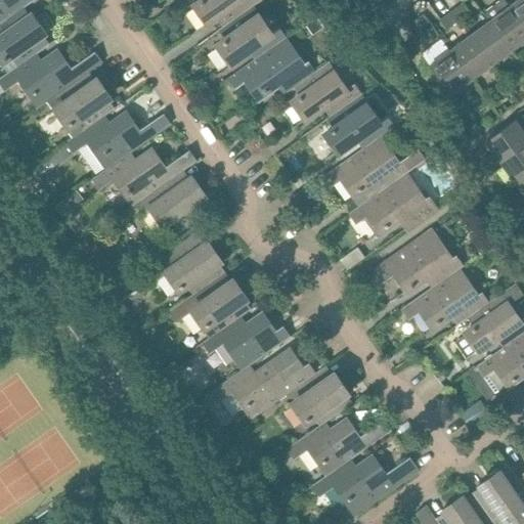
[(0,0),(0,24),(16,12),(34,0),(0,0)]
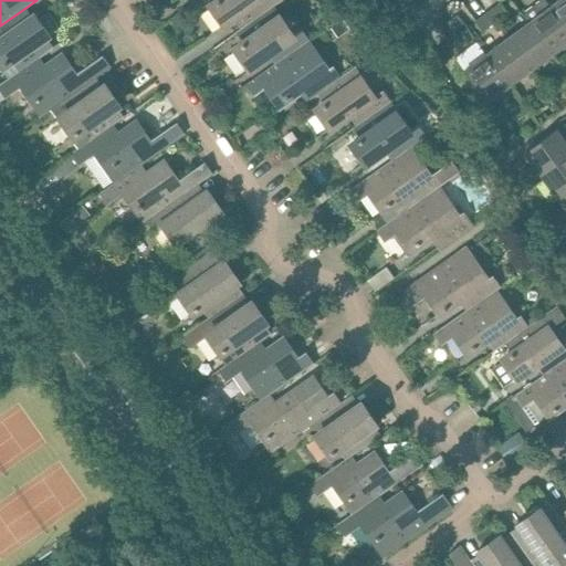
[(186,9),(198,0),(196,0),(186,8),(186,9)]
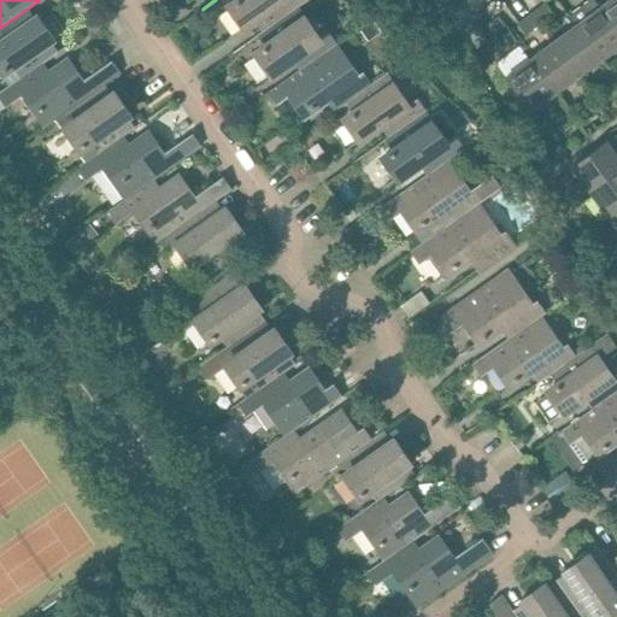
[(258,36),(298,7),(307,0),(219,0),(241,30),(274,7),(281,18),(229,56),(258,36)]
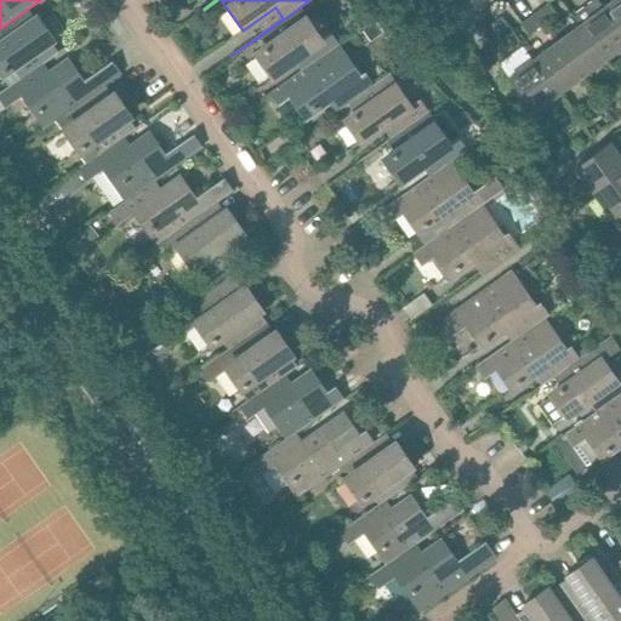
[(592,0),(573,15),(580,26),(605,60),(620,47),(620,32),(604,7),(598,0),(592,0)]
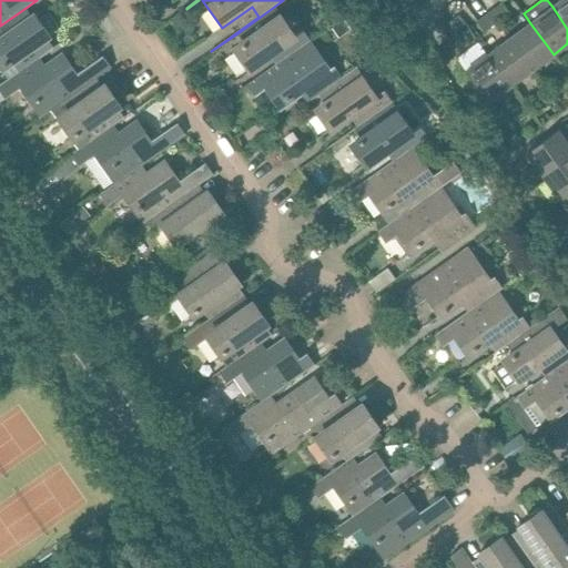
[(567,0),(561,0),(553,7),(567,29),(567,0)]
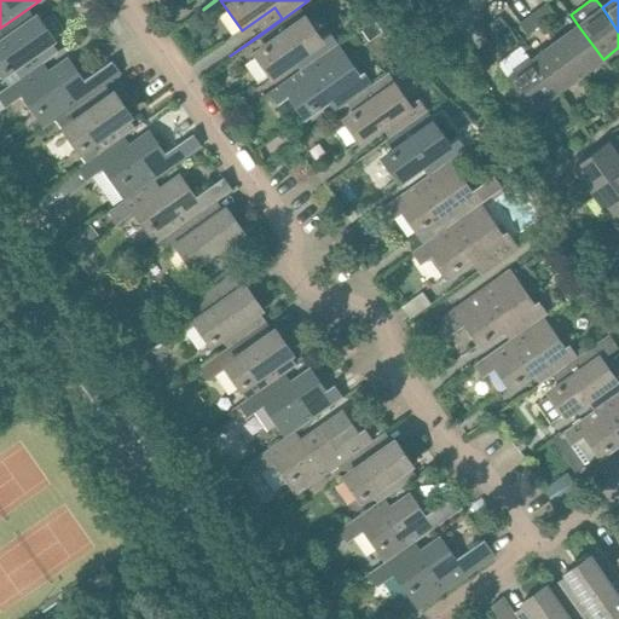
[(547,4),(533,13),(542,24),(555,15),(547,4)]
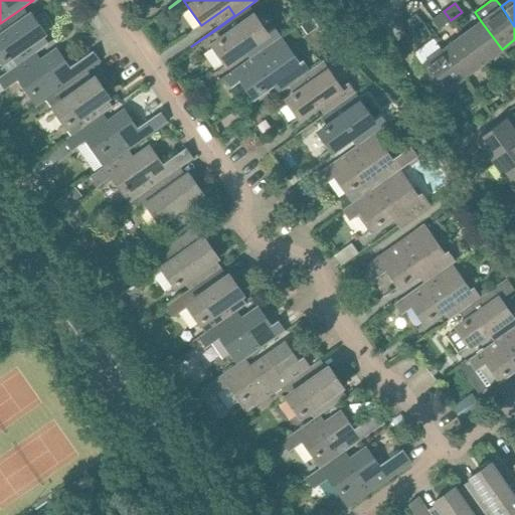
[(256,53),(281,36),(275,27),(268,32),(248,6),(215,30),(221,39),(211,46),(223,63),(250,44),(256,53)]
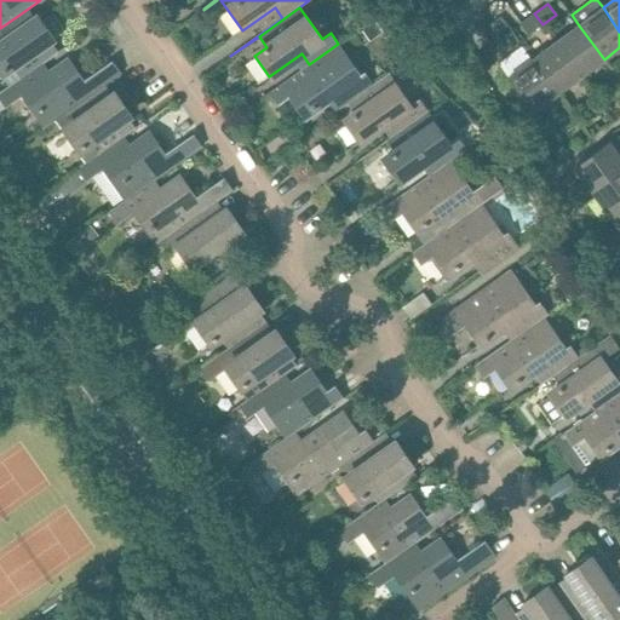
[(529,35),(543,24),(534,13),(521,23),(529,35)]
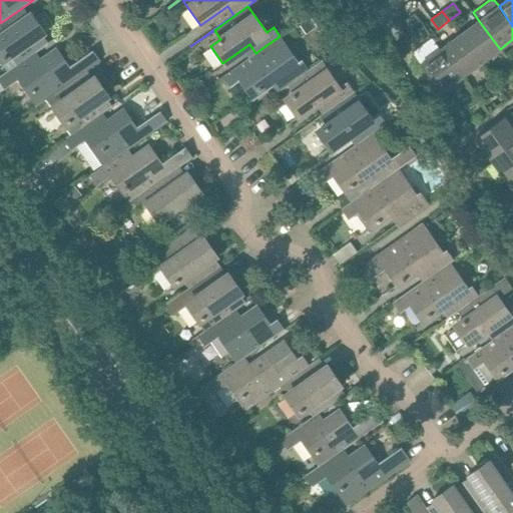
[(22,21),(16,12),(0,23),(0,61),(0,62),(14,53),(21,63),(35,53),(45,46),(45,45),(41,47),(35,38),(45,31),(33,14),(22,21)]
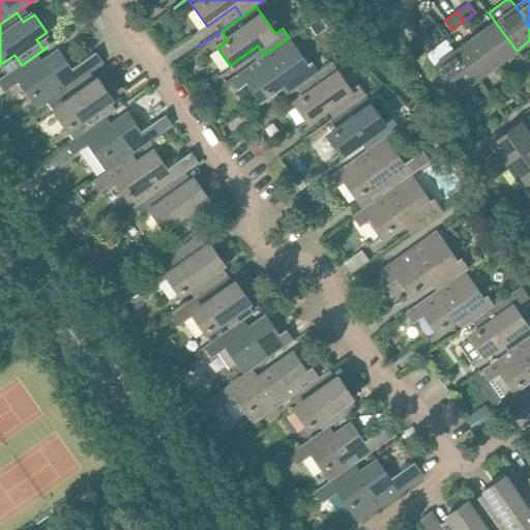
[(517,51),(495,22),(474,36),(496,66),(517,51)]
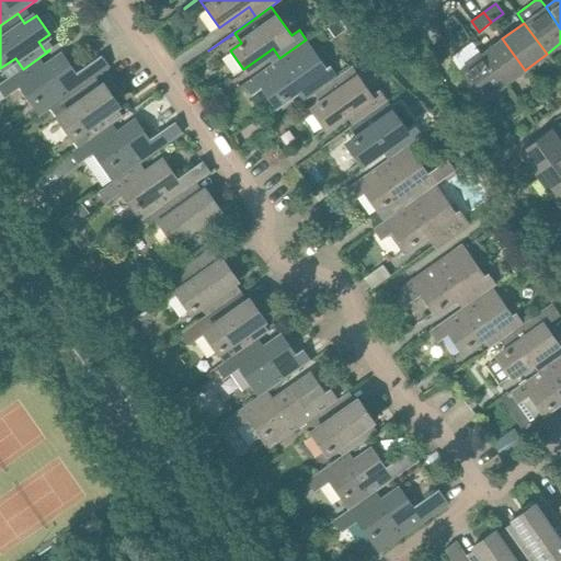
[(453,34),(431,50),(430,52),(437,61),(460,45),(453,34)]
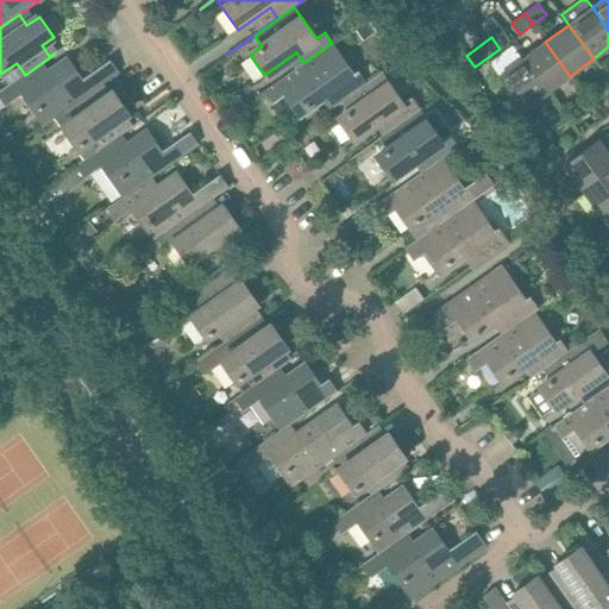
[(545,42),(522,58),(547,93),(570,76),(545,42)]
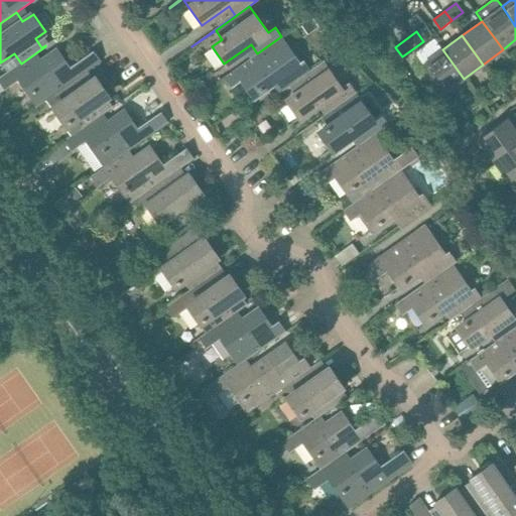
[(253,112),(290,86),(309,72),(303,61),(296,67),(285,50),(289,47),(281,36),(257,53),(224,78),(231,88),(245,79),(256,94),(246,101),(246,103),(279,79),(286,88),(253,111),(253,112)]
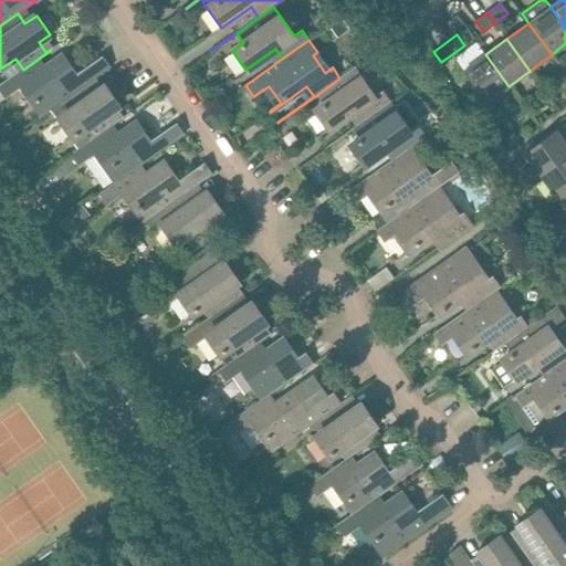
[(353,54),(359,63),(368,56),(362,48),(353,54)]
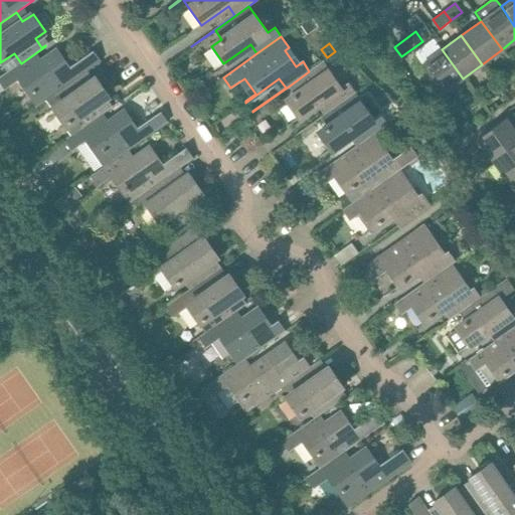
[(443,93),(463,78),(442,49),(421,64),(443,93)]
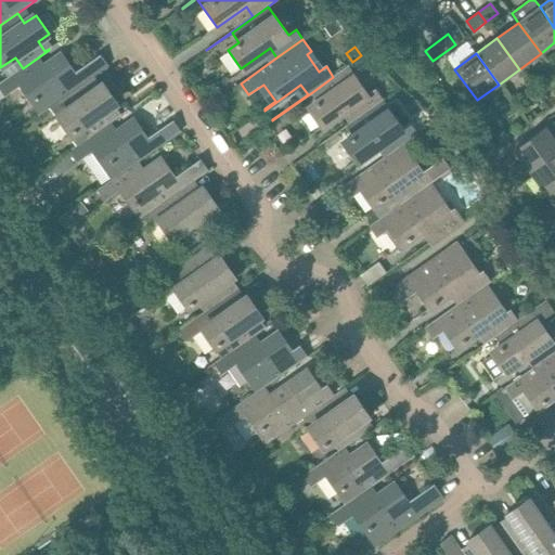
[(39,114),(57,101),(87,81),(108,66),(100,54),(76,72),(63,54),(44,67),(38,57),(23,68),(0,84),(0,90),(4,97),(20,86),(39,114)]
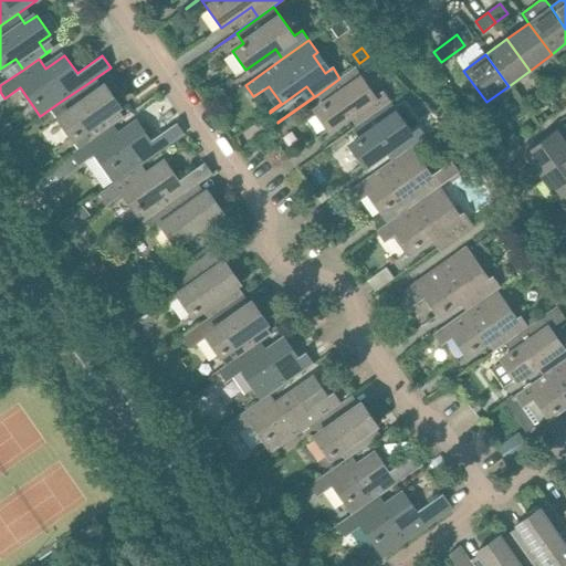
[(324,150),(354,129),(390,102),(384,92),(376,96),(356,67),(339,79),(318,94),(325,104),(314,113),(326,130),(315,138),(316,139),(356,111),(364,121),(323,149),(324,150)]
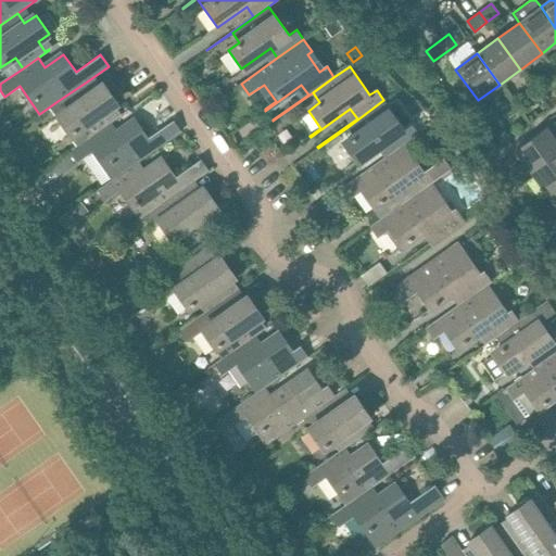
[(92,136),(111,123),(129,111),(128,110),(121,115),(114,105),(118,102),(104,84),(93,91),(87,81),(58,101),(65,112),(58,116),(71,136),(85,126),(92,136)]
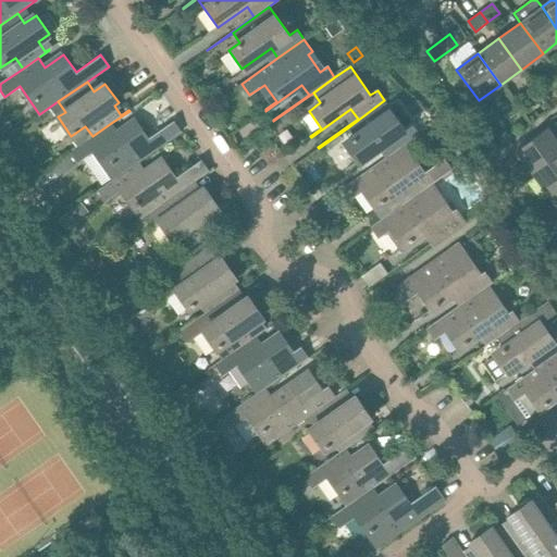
[(384,100),(348,127),(355,136),(344,145),(356,162),(345,170),(346,171),(385,143),(392,152),(405,146),(420,135),(412,124),(405,130),(384,100)]
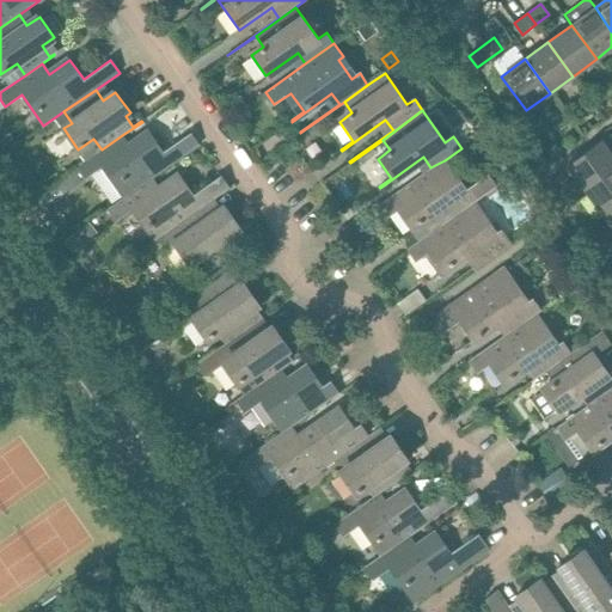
[(122,135),(102,150),(78,166),(87,179),(103,167),(124,199),(152,179),(200,145),(191,133),(164,152),(150,133),(129,146),(122,135)]
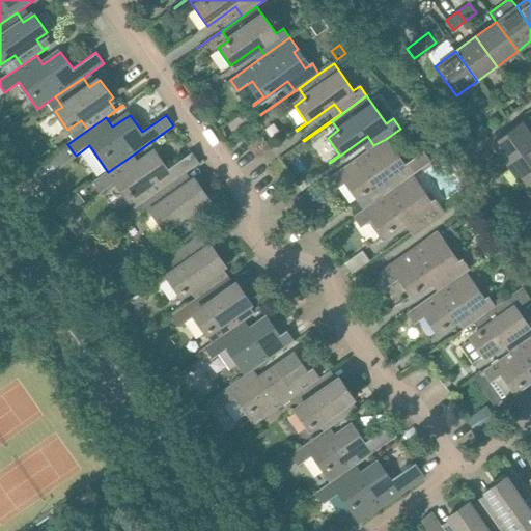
[(530,146),(530,135),(522,122),(492,144),(507,165),(530,146)]
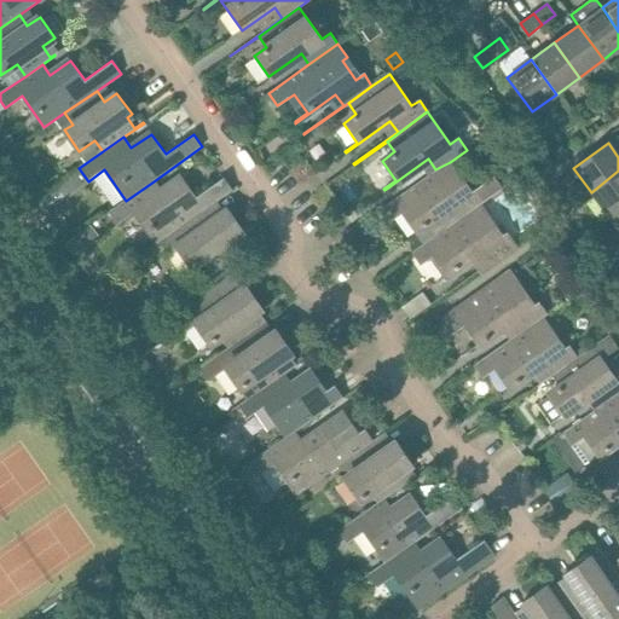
[(457,220),(458,221),(481,206),(503,191),(493,178),(468,196),(455,177),(458,174),(450,162),(435,169),(380,209),(389,221),(406,210),(428,241),(457,220)]
